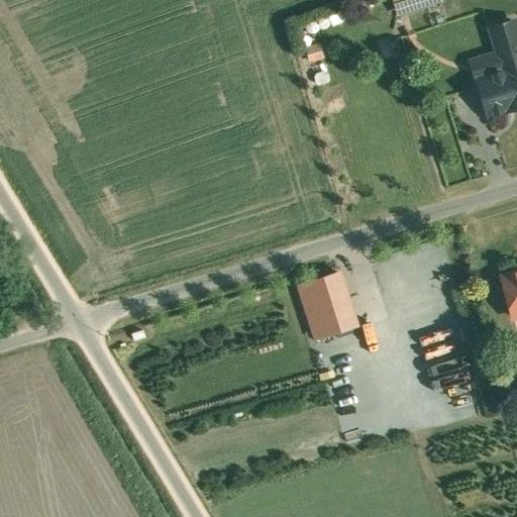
[(389,0),(396,18),(439,1),(438,0),(389,0)]
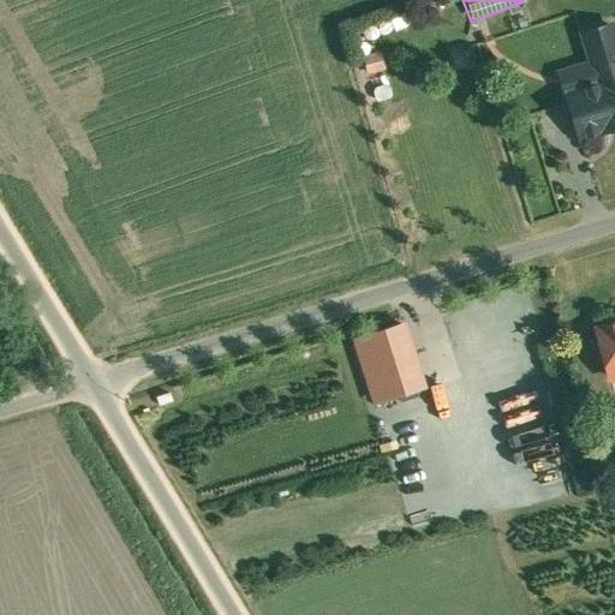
[(614,37),(611,24),(584,33),(599,84),(614,78),(614,37)]
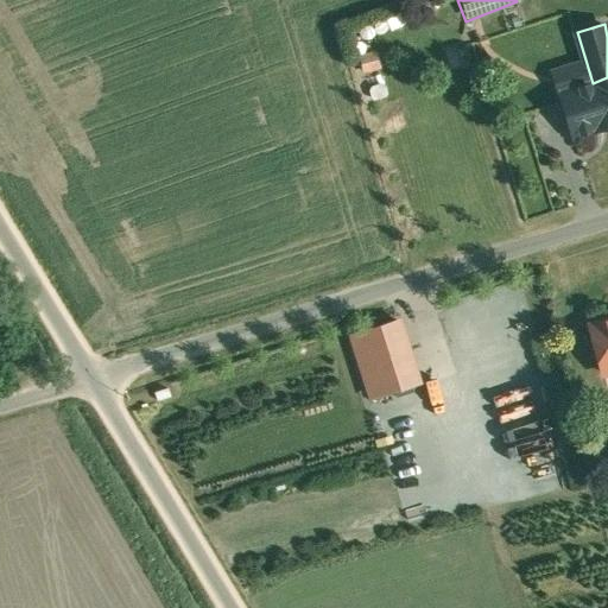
[(607,77),(593,83),(561,93),(574,135),(607,125),(607,77)]
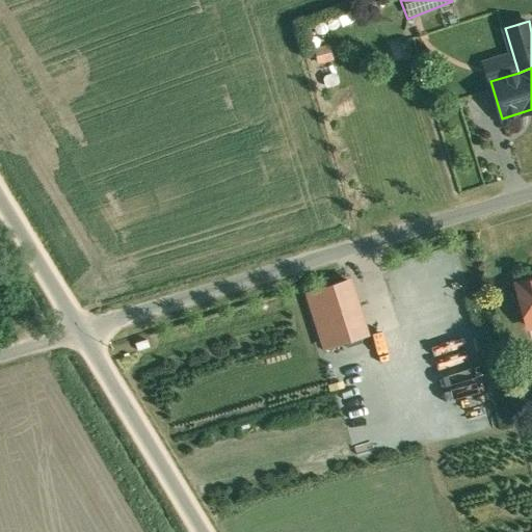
[(347,280),(307,293),(324,346),(365,334),(347,280)]
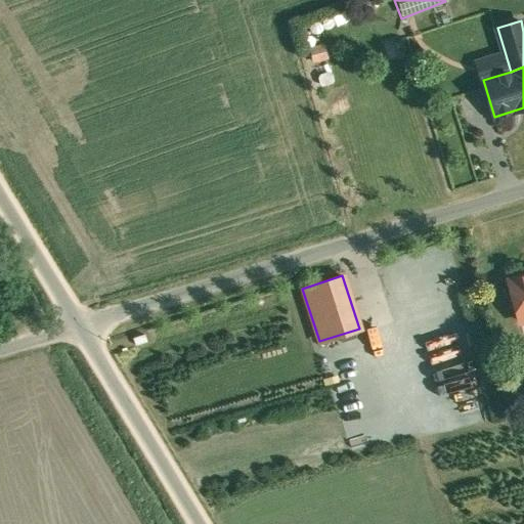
[(523,275),(509,280),(520,320),(523,319),(523,275)]
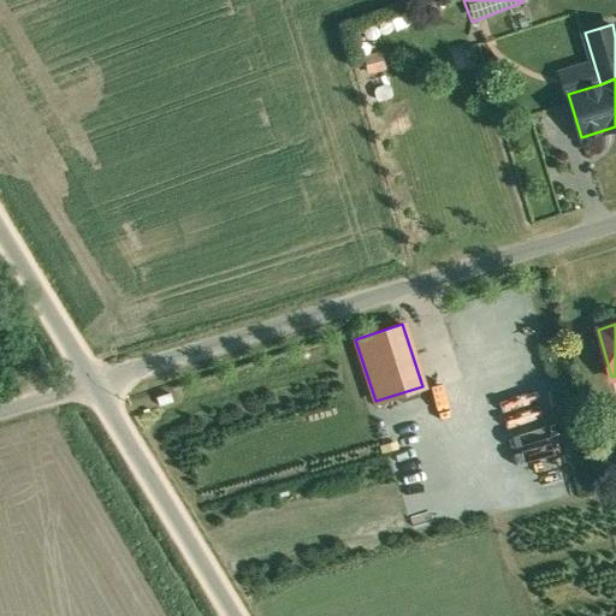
[(152,383),(140,386),(142,396),(154,392),(152,383)]
